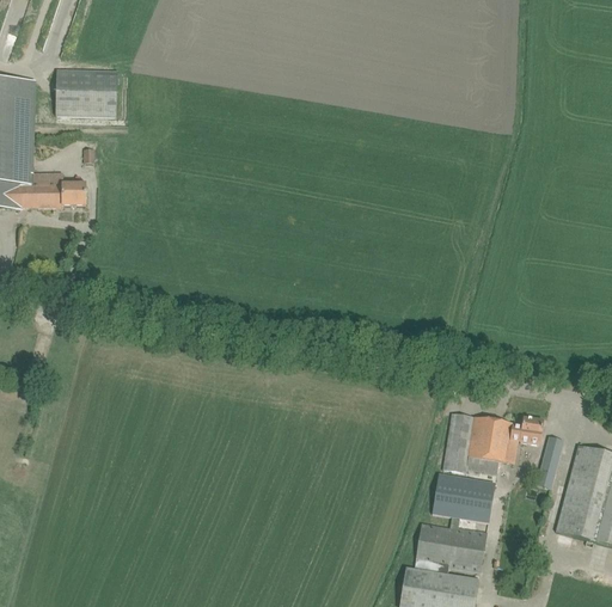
[(55,114),(116,115),(118,69),(56,67),(55,114)]
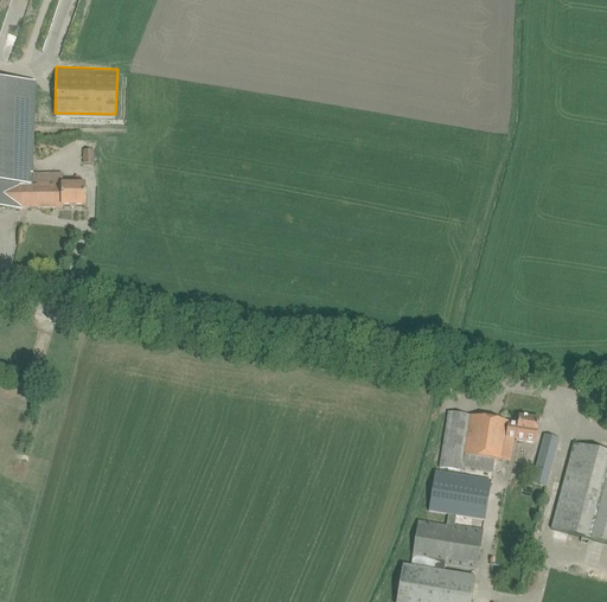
[(0,204),(23,205),(23,204),(63,204),(63,203),(85,203),(85,179),(74,179),(74,175),(63,175),(63,170),(31,170),(33,78),(0,76),(0,204)]
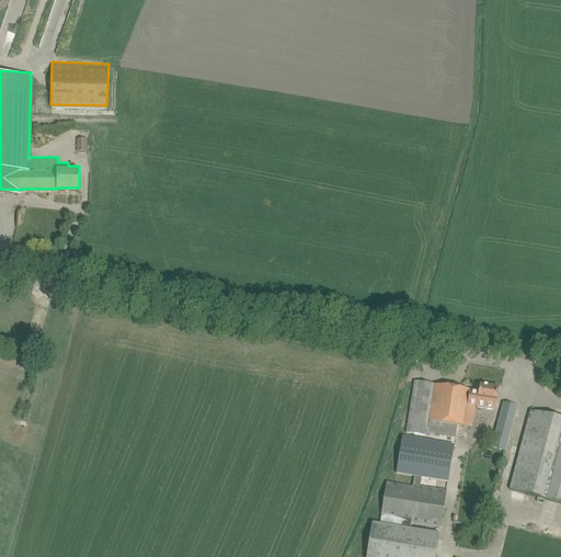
[(87,148),(87,135),(77,134),(77,148),(87,148)]
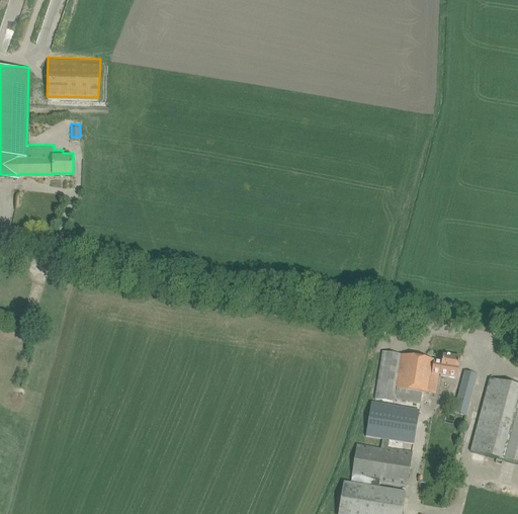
[(343,480),(337,513),(402,513),(406,490),(379,485),(380,479),(407,483),(413,448),(389,444),(390,437),(401,439),(414,441),(419,411),(394,407),(396,396),(421,400),(422,390),(430,391),(433,367),(441,368),(441,372),(457,375),(458,368),(458,364),(460,354),(443,351),(442,358),(434,357),(434,356),(383,348),(374,405),(370,404),(369,414),(366,434),(381,436),(380,445),(356,441),(350,481),(343,480)]
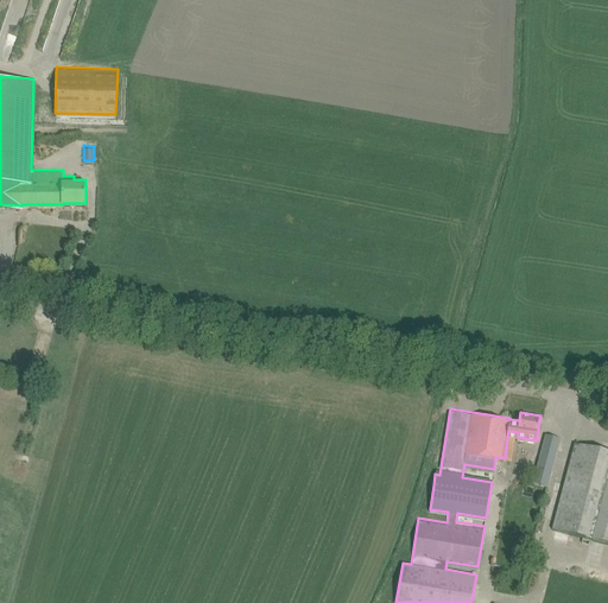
[(545,433),(536,471),(550,475),(559,437),(545,433)]
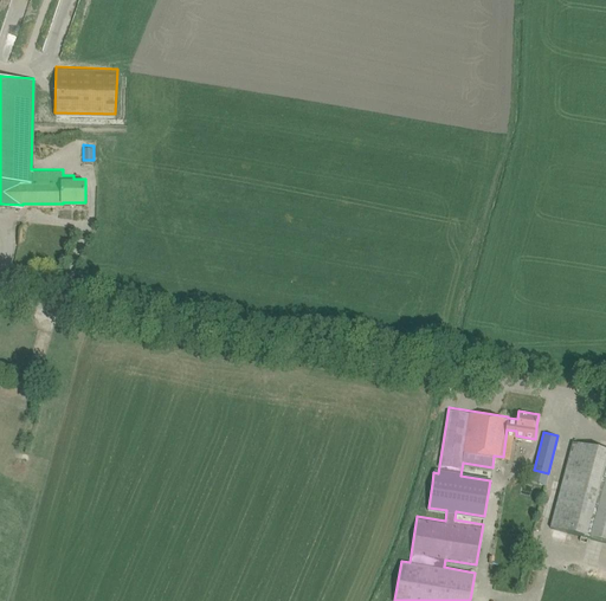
[(605,446),(574,439),(550,524),(553,524),(552,532),(565,536),(567,529),(605,538),(605,446)]
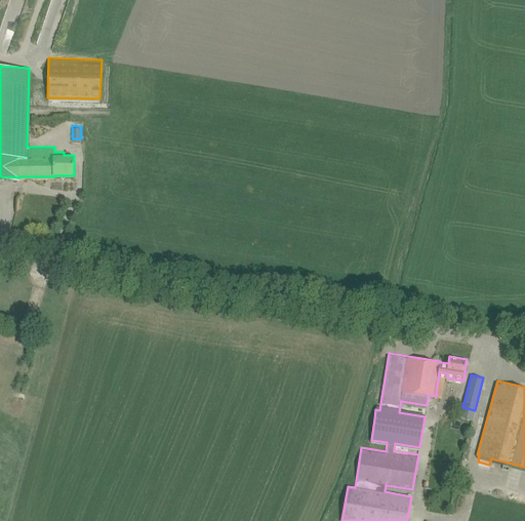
All buildings are outlined.
